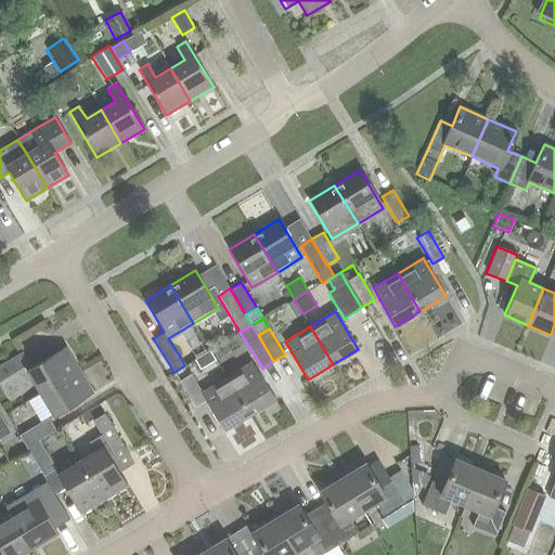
[(39,392),(78,370),(64,348),(26,371),(39,392)]
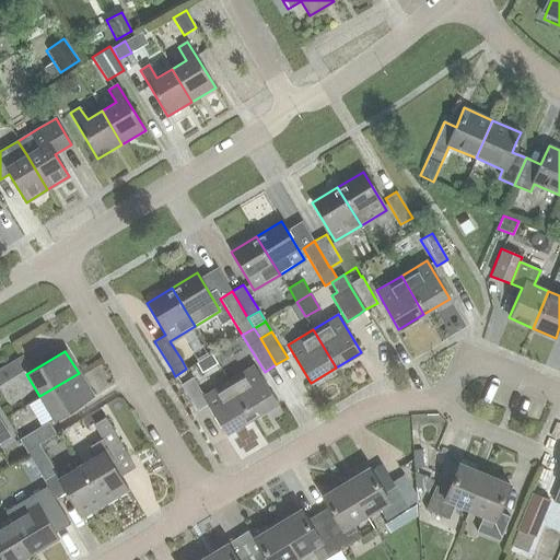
[(0,383),(30,366),(22,354),(0,368),(0,383)]
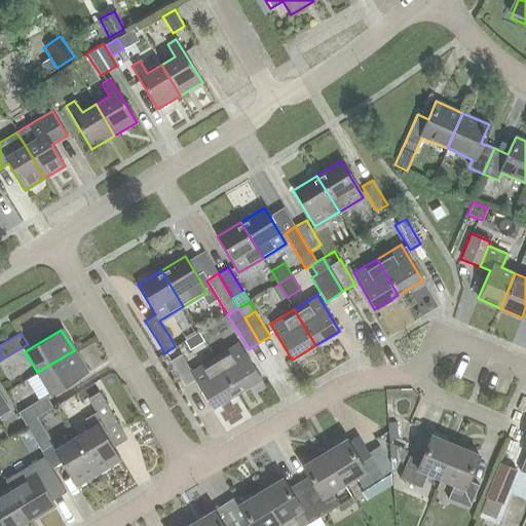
[(236,393),(260,379),(237,343),(214,358),(236,393)]
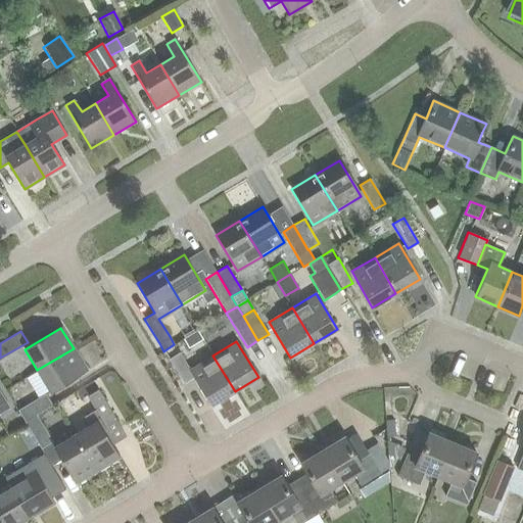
[(50,391),(86,370),(74,348),(37,370),(50,391)]
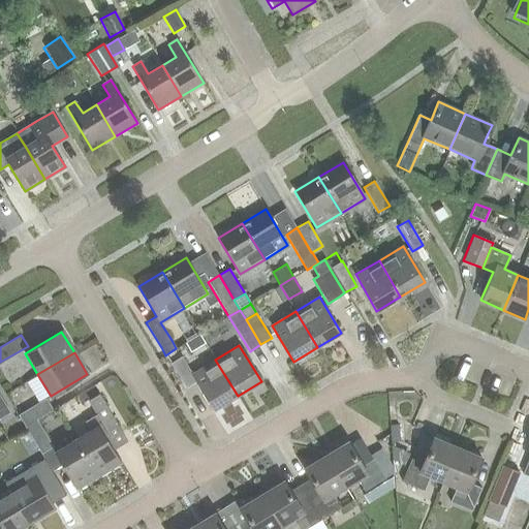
[(238,396),(215,360),(192,374),(181,356),(170,363),(186,387),(196,381),(214,410),(238,396)]
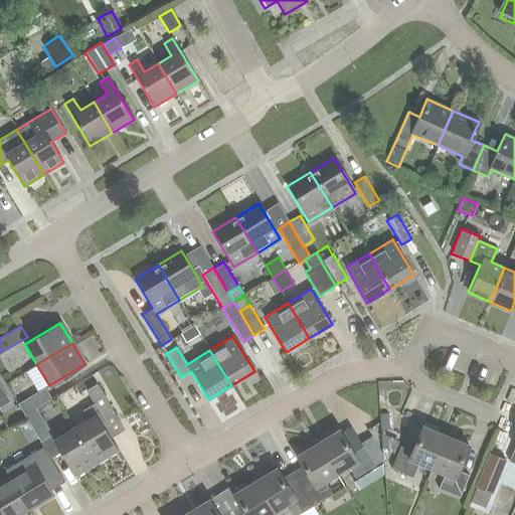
[(103,416),(113,410),(97,384),(86,390),(94,403),(82,410),(88,418),(74,426),(96,463),(116,450),(101,424),(106,422),(103,416)]
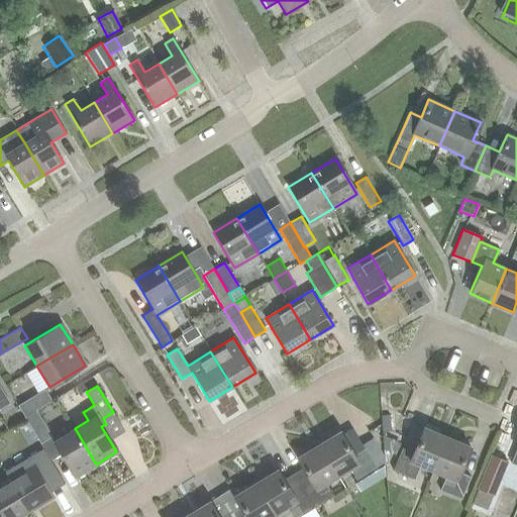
[(0,408),(9,403),(0,388),(0,408)]
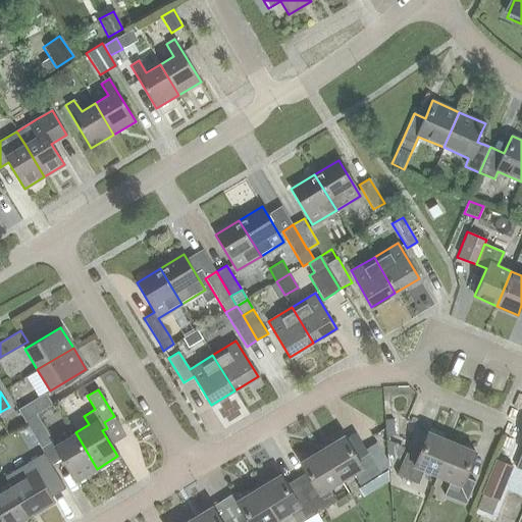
[(36,414),(51,404),(45,393),(17,409),(24,420),(36,414)]
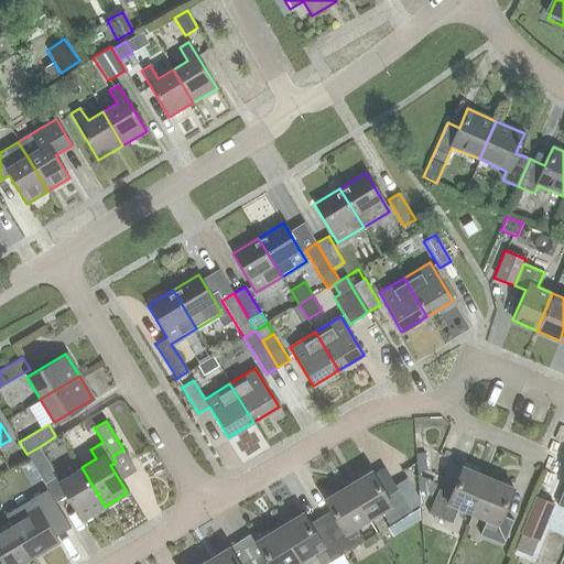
[(39,447),(26,454),(44,484),(56,476),(39,447)]
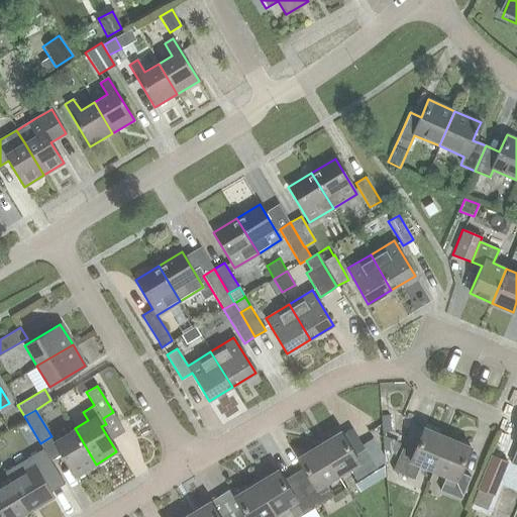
[(432,471),(446,436),(423,426),(412,452),(402,448),(392,471),(413,480),(419,464),(432,471)]
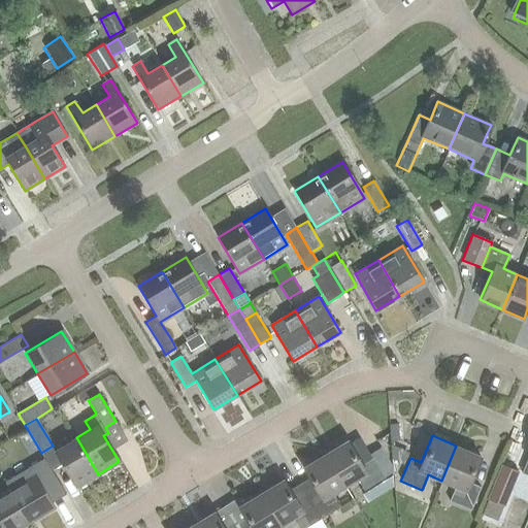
[(76,487),(98,474),(76,437),(55,451),(76,487)]
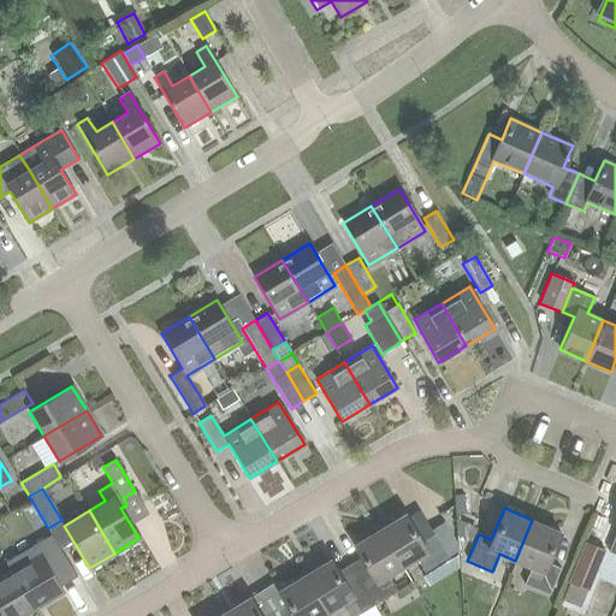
[(426,574),(449,560),(434,534),(421,543),(404,514),(379,529),(402,567),(416,558),(426,574)]
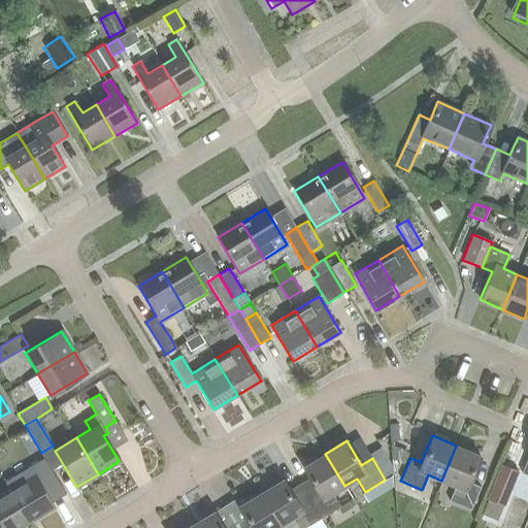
[(409,451),(390,442),(391,458),(404,463),(409,451)]
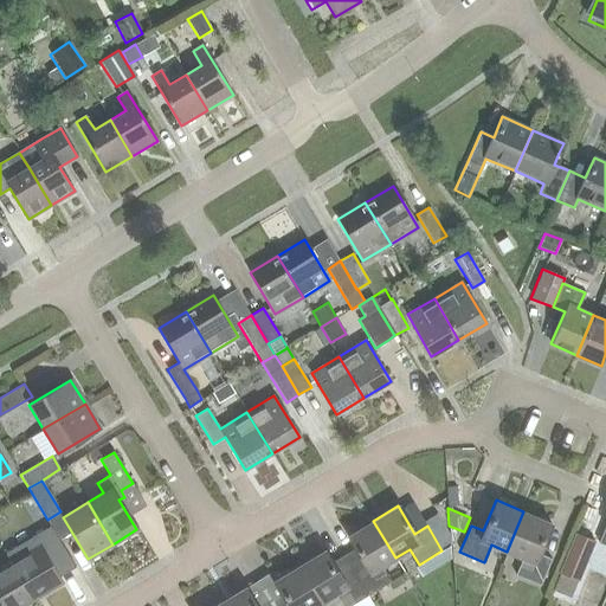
[(540,585),(550,559),(539,553),(550,523),(523,511),(507,552),(522,558),(515,574),(540,585)]
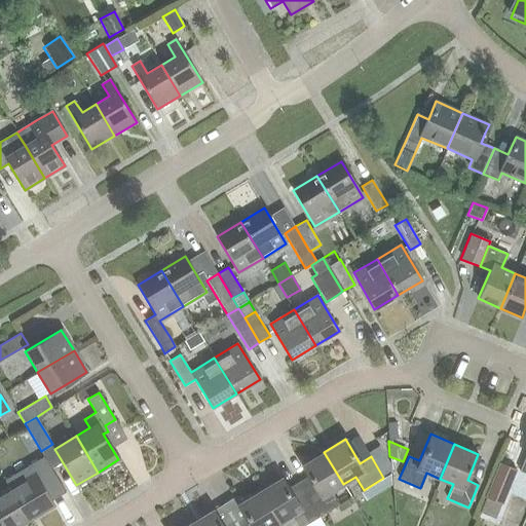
[(308,477),(298,483),(306,495),(320,517),(339,504),(331,491),(343,484),(324,452),(302,465),(308,477)]
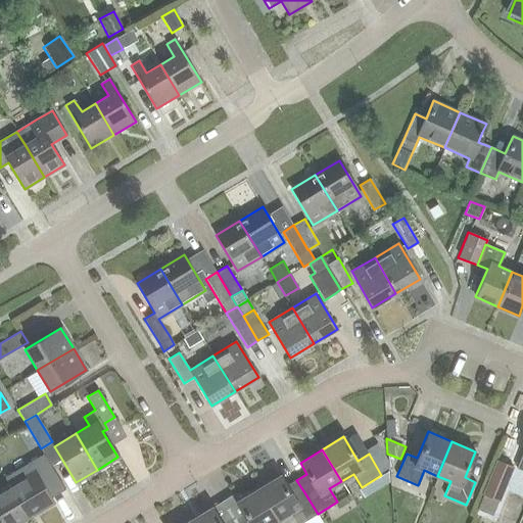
[(43,486),(53,480),(39,457),(28,464),(32,470),(8,484),(28,518),(52,504),(43,486)]
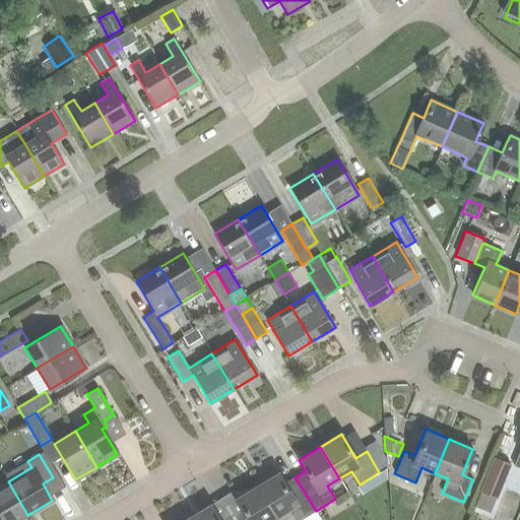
[(510,463),(494,456),(478,492),(496,499),(510,463)]
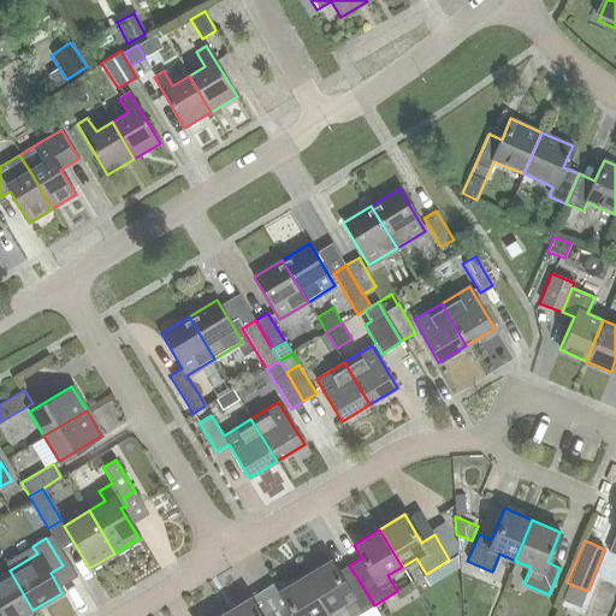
[(359,580),(349,566),(337,573),(330,560),(304,575),(326,612),(341,604),(348,615),(355,615),(374,605),(359,580)]
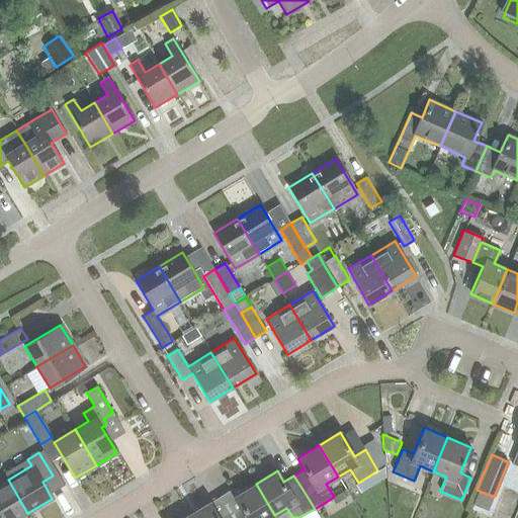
[(0,517),(19,517),(27,513),(8,480),(0,484),(0,517)]
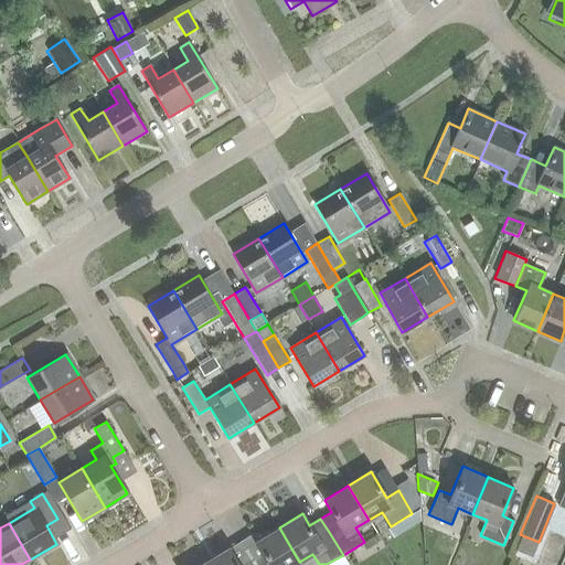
[(294,564),(299,562),(279,528),(255,542),(269,564),(294,564)]
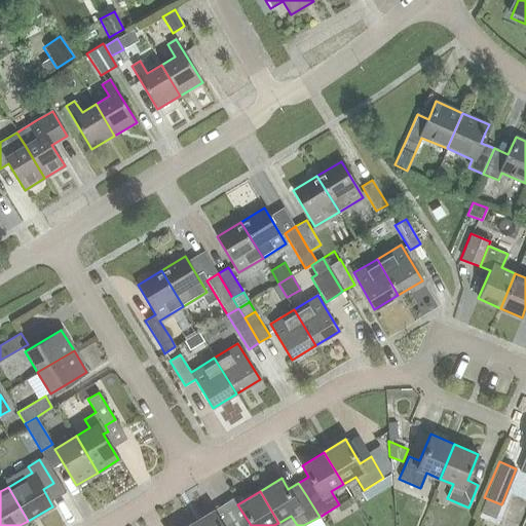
[(222,525),(213,510),(191,523),(192,525),(222,525)]
